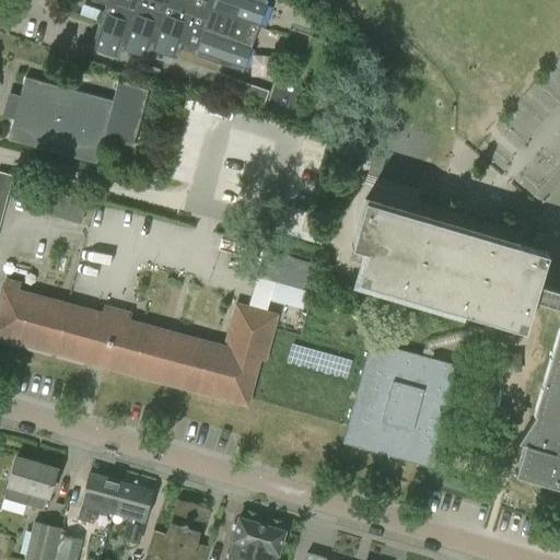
[(148,59),(151,50),(176,59),(181,45),(196,50),(195,56),(242,72),(267,1),(265,0),(91,0),(106,6),(91,49),(118,59),(121,50),(148,59)]
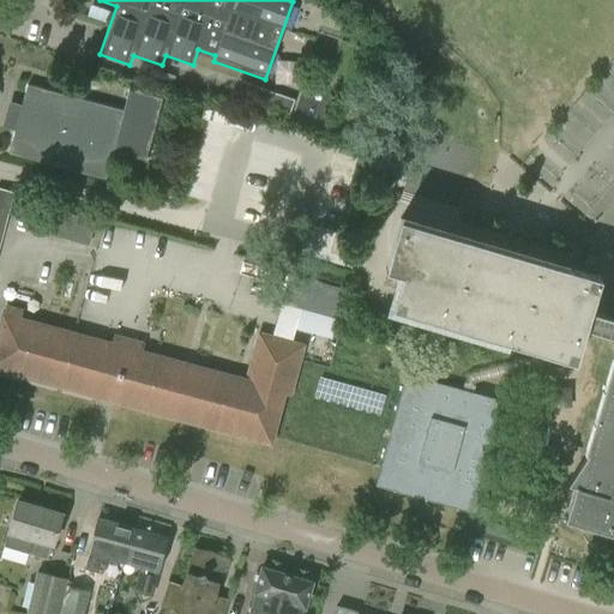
[(294,100),(242,82),(238,96),(289,114),(294,100)]
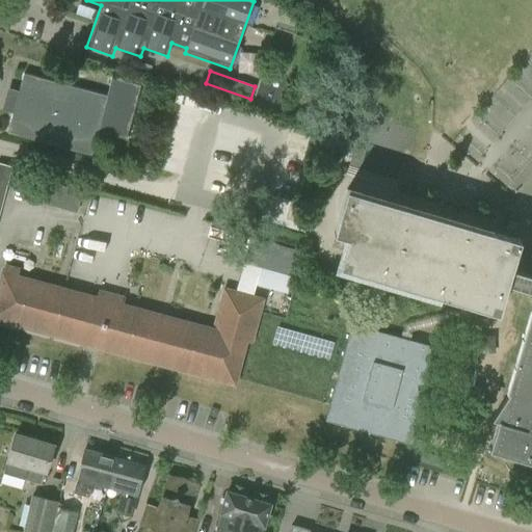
[(7,133),(91,156),(94,149),(98,132),(126,139),(140,85),(112,78),(108,96),(23,73),(18,94),(9,91),(5,108),(14,110),(7,133)]
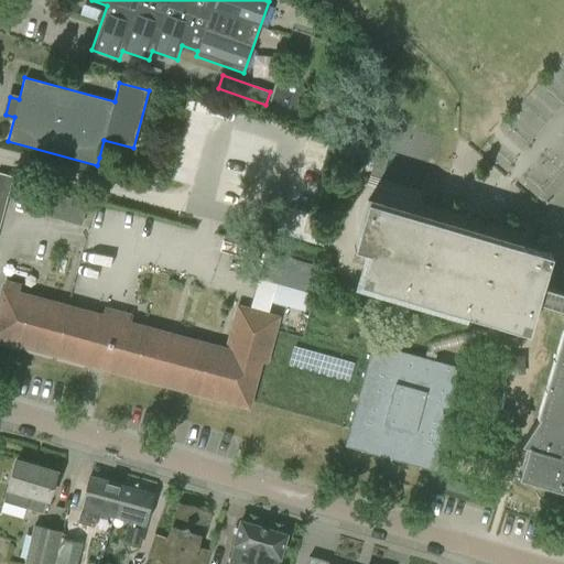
[(0,227),(13,180),(0,175),(0,227)]
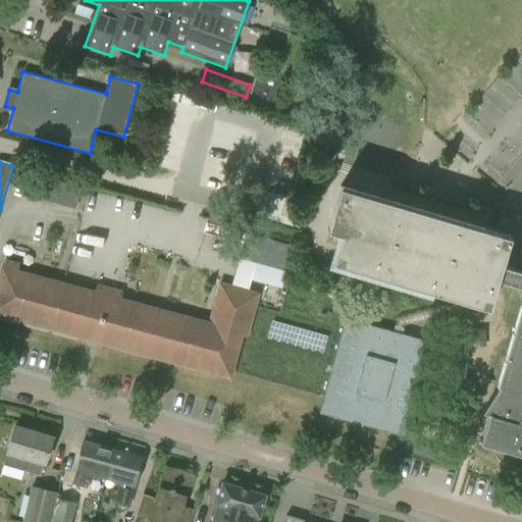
[(80,188),(47,178),(42,200),(74,208),(80,188)]
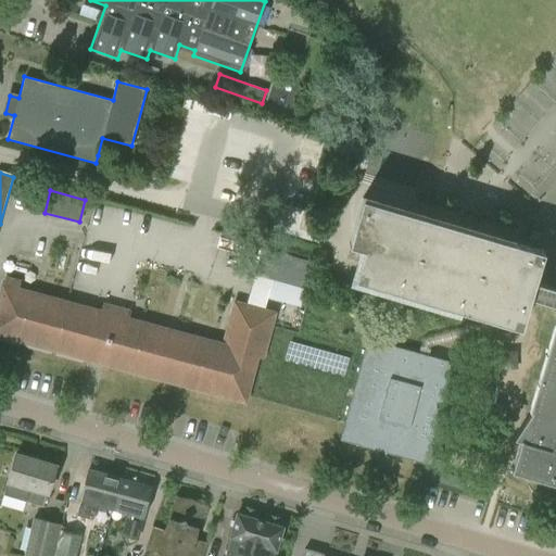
[(555,286),(538,281),(546,251),(365,197),(364,201),(351,243),(366,248),(357,277),(481,315),(478,324),(425,337),(420,354),(367,339),(344,421),(339,440),(430,466),(442,421),(458,364),(430,356),(433,345),(487,332),(491,318),(523,328),(532,298),(555,304),(555,335),(533,411),(515,437),(521,439),(513,463),(510,471),(555,484),(555,286)]
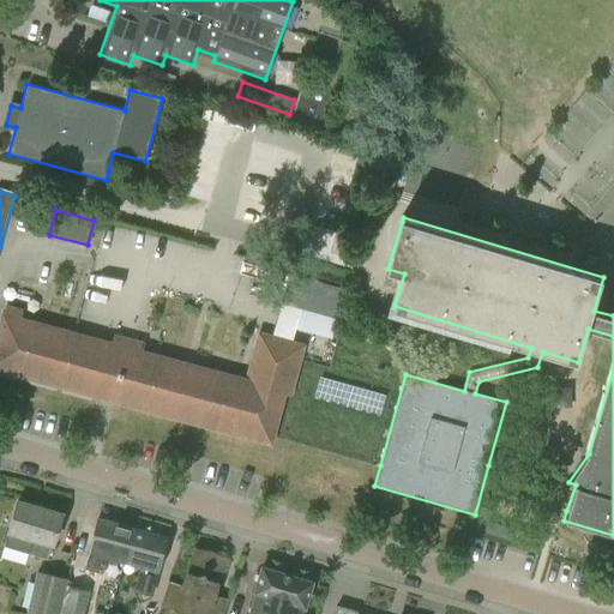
[(344,289),(288,275),(280,304),(337,319),(344,289)]
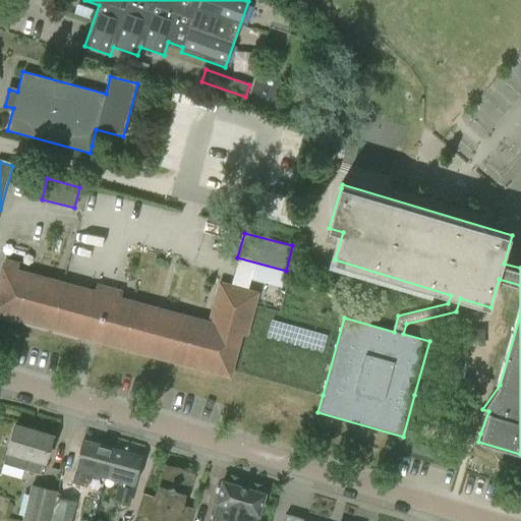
[(96,284),(94,292),(63,284),(2,268),(0,276),(0,314),(84,337),(91,339),(97,341),(229,377),(231,370),(241,333),(246,335),(253,305),(256,295),(220,285),(209,324),(203,322),(165,311),(157,309),(119,299),(121,291),(104,286),(96,284)]
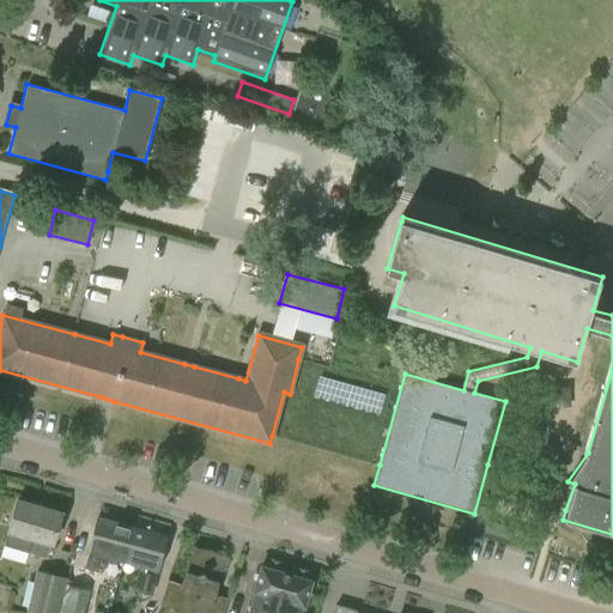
[(313,396),(378,416),(386,394),(319,374),(313,396)]
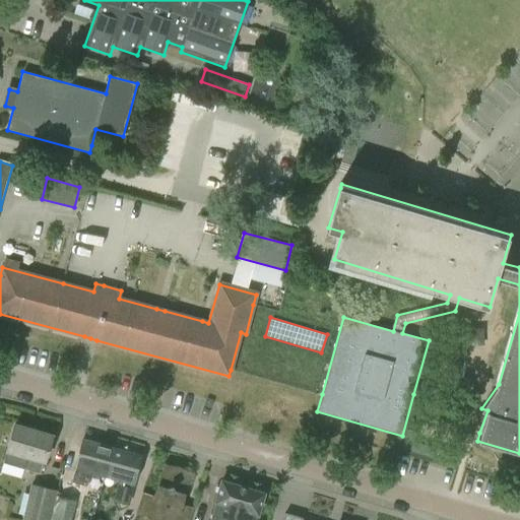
[(25,469),(41,473),(44,461),(45,462),(52,435),(13,425),(6,451),(27,457),(25,469)]
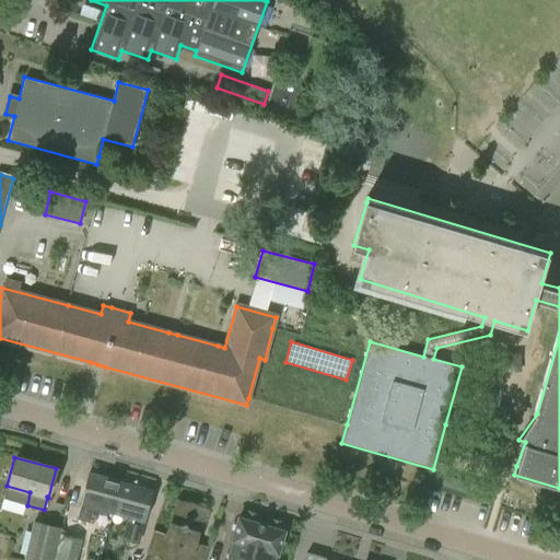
[(81,503),(82,503),(78,520),(92,523),(97,508),(112,512),(120,481),(89,474),(81,503)]
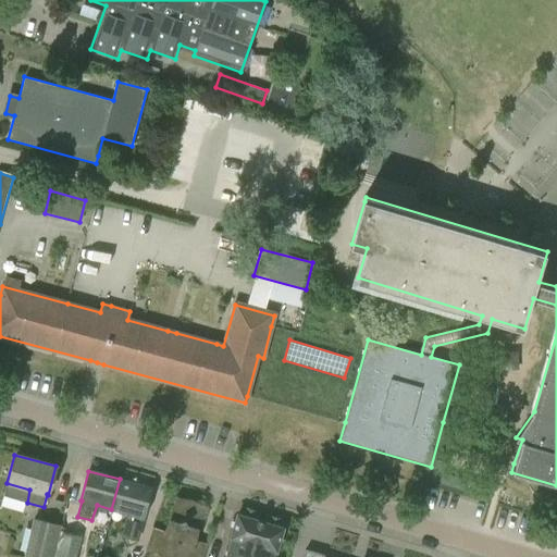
[(143,517),(150,487),(120,479),(111,509),(125,512),(119,535),(138,541),(145,518),(143,517)]
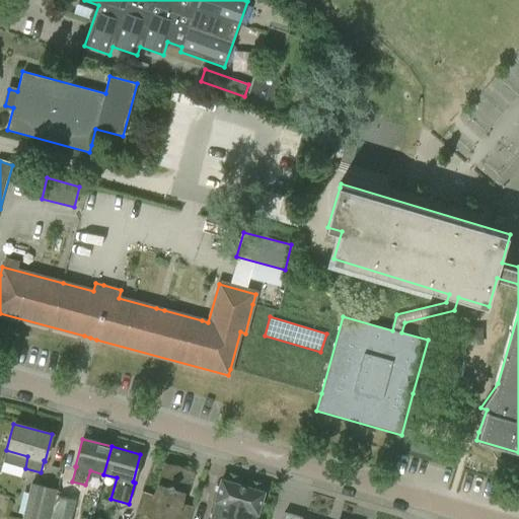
[(168,466),(157,497),(146,493),(140,514),(153,517),(152,518),(193,518),(197,508),(184,505),(192,473),(180,467),(168,466)]
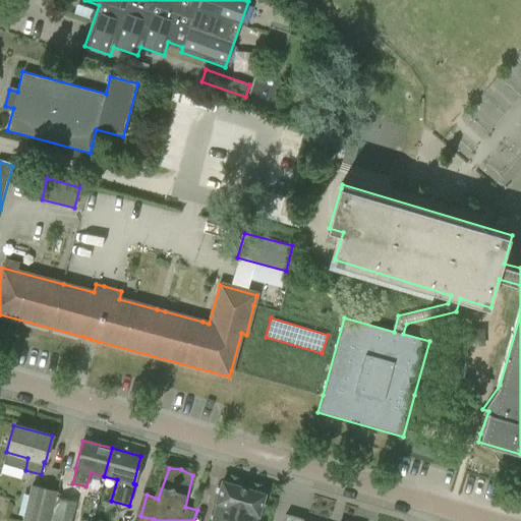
[(253,520),(255,515),(257,516),(265,495),(221,481),(215,503),(217,504),(212,520),(253,520)]
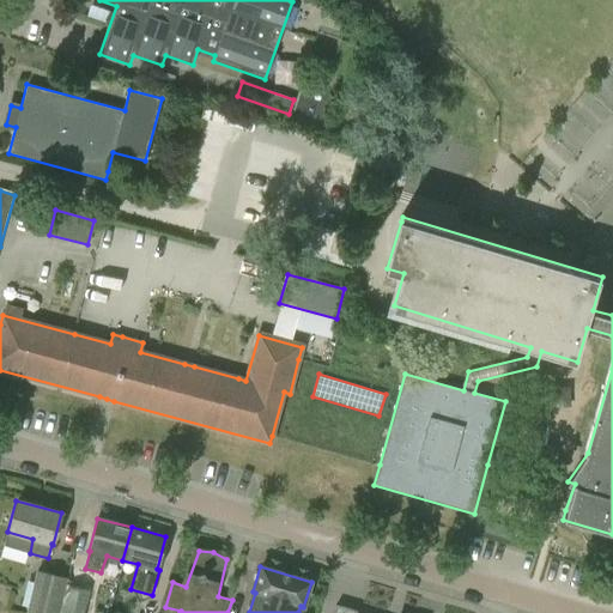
[(59,612),(67,578),(36,571),(25,612),(59,612)]
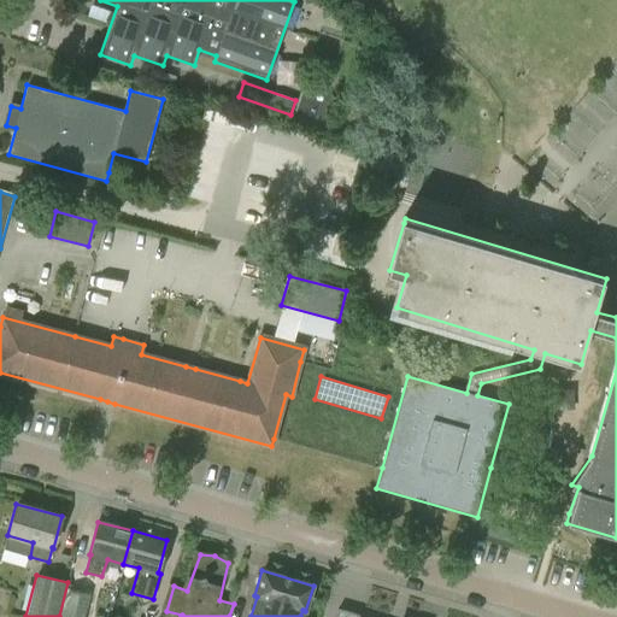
[(83,616),(89,593),(72,589),(64,616),(83,616)]
